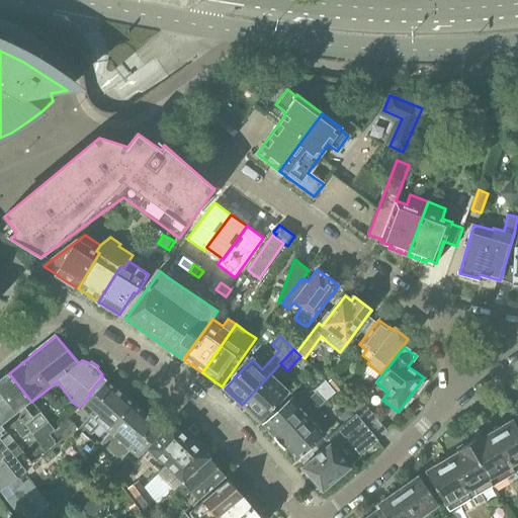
[(24,408),(31,402),(9,373),(0,379),(0,391),(27,428),(30,431),(30,432),(45,452),(56,444),(58,446),(62,441),(56,433),(56,432),(40,413),(33,418),(24,408)]
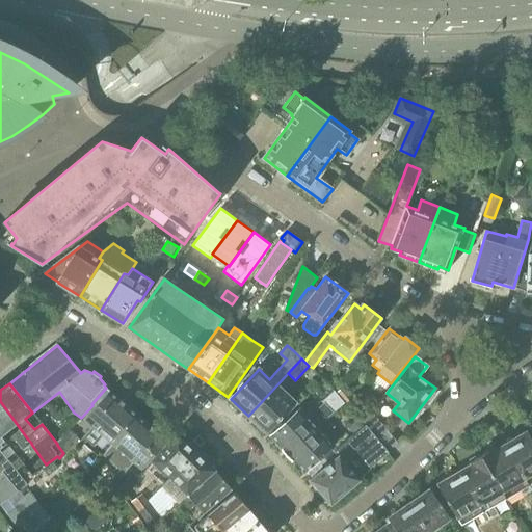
[(295,403),(276,386),(248,416),(267,433),(295,403)]
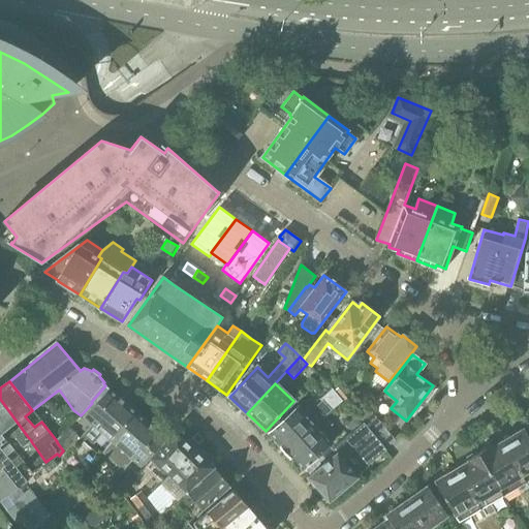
[(342,401),(342,402),(347,407),(354,401),(341,384),(334,391),(342,401)]
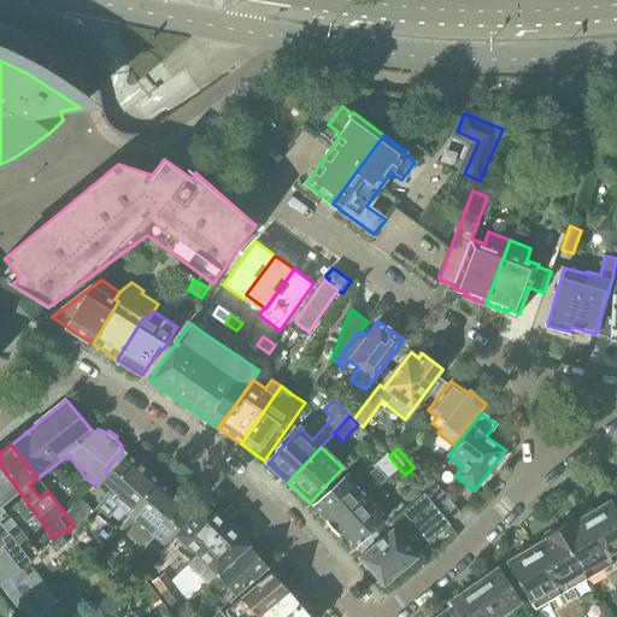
[(106,469),(107,470),(111,474),(100,486),(109,493),(94,511),(99,515),(103,511),(110,517),(111,515),(122,524),(131,512),(160,480),(129,453),(128,454),(123,450),(106,469)]
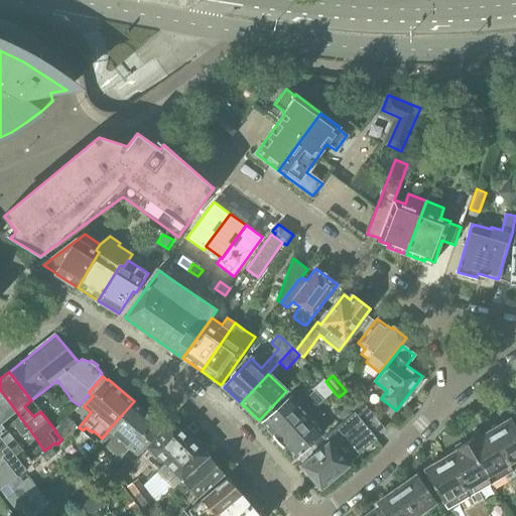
[(263,423),(279,441),(316,406),(334,392),(334,391),(326,381),(324,379),(311,390),(314,392),(299,406),(291,397),(263,423)]
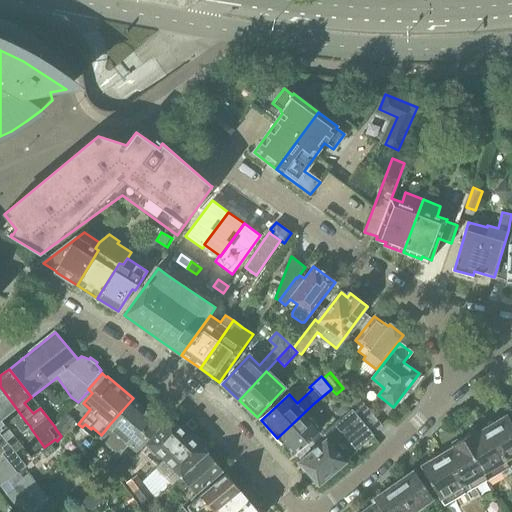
[(0,386),(0,418),(0,419),(7,414),(22,433),(30,427),(30,426),(27,423),(0,386)]
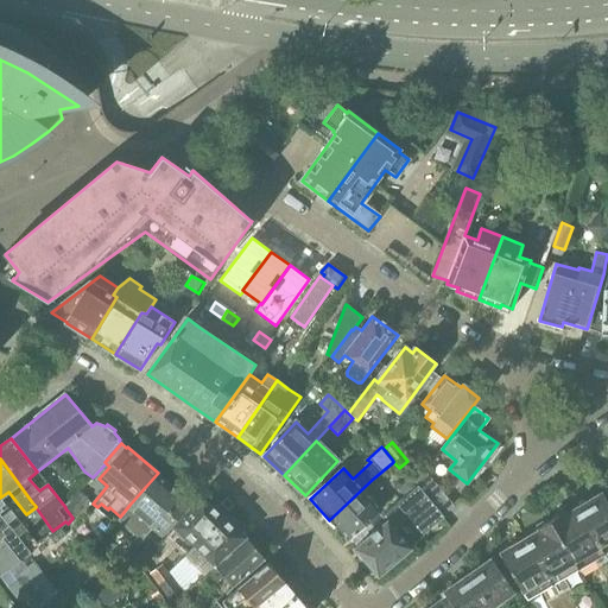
[(413,486),(416,488),(439,518),(453,506),(424,472),(413,486)]
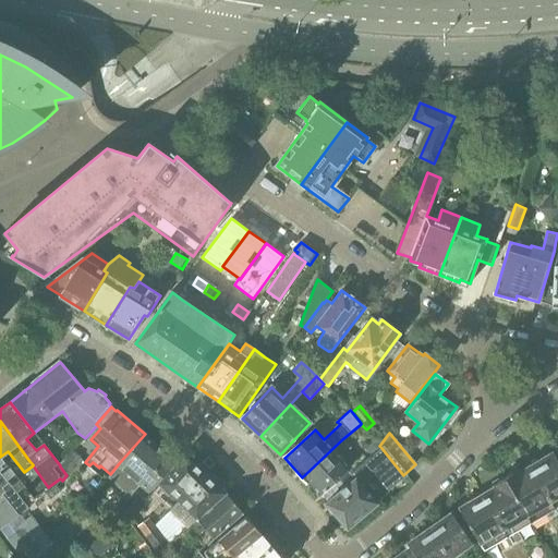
[(176,461),(145,434),(119,463),(110,474),(107,477),(125,493),(123,496),(128,499),(142,483),(149,489),(176,461)]
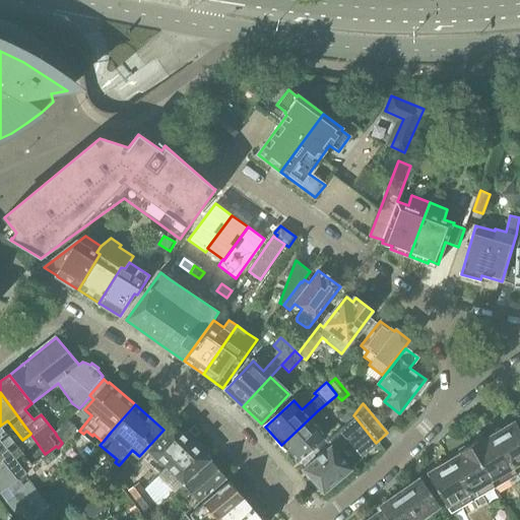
[(319,409),(281,445),(298,463),(326,436),(318,427),(327,418),(319,409)]
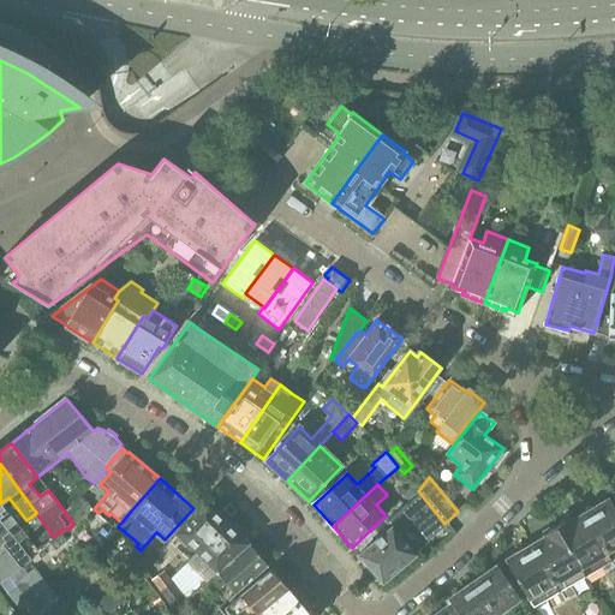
[(427,539),(445,524),(421,494),(382,527),(386,531),(359,555),(383,584),(416,555),(398,535),(412,521),(427,539)]
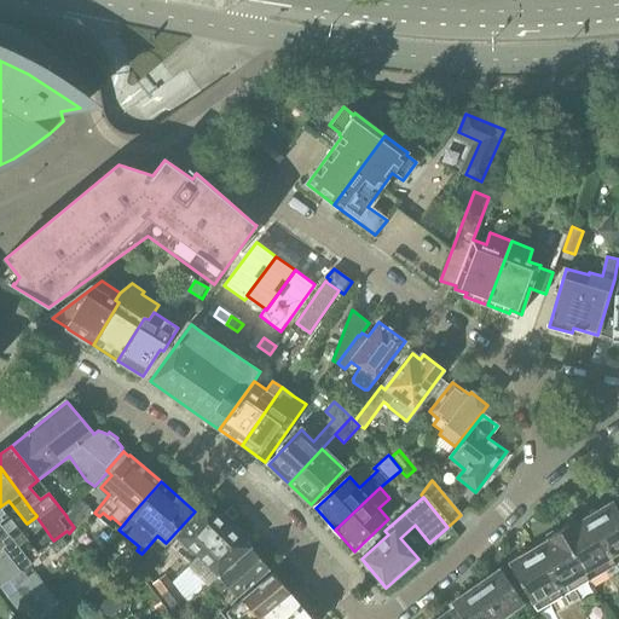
[(80,499),(67,516),(67,518),(74,527),(90,508),(80,499)]
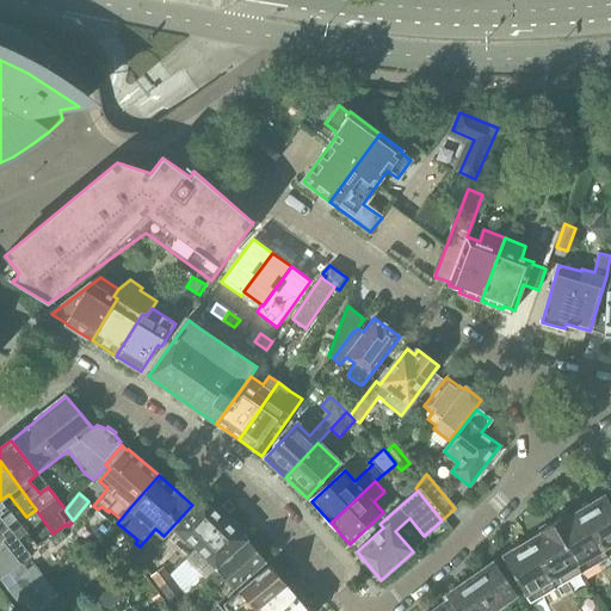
[(177,529),(183,536),(174,545),(186,556),(187,556),(228,516),(220,506),(214,507),(204,497),(177,529)]
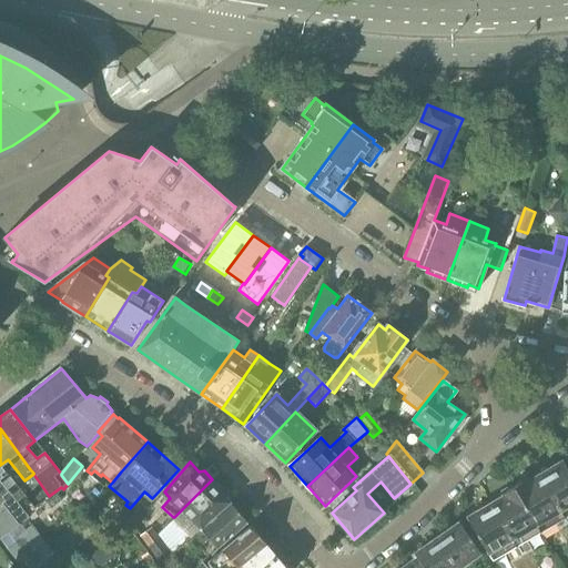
[(567,525),(567,468),(565,462),(540,476),(565,520),(567,525)]
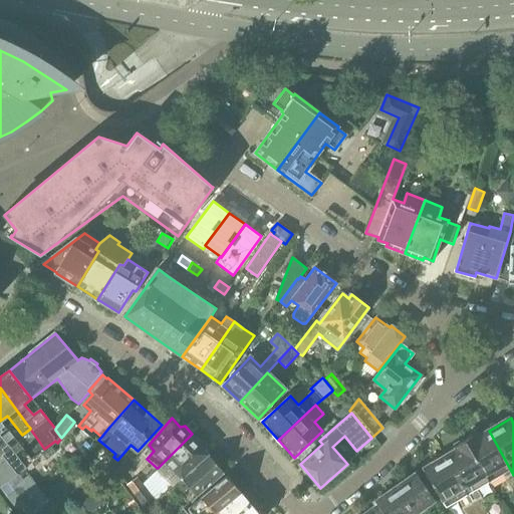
[(0,421),(0,420),(0,451),(18,474),(26,469),(8,445),(8,446),(0,435),(0,430),(5,427),(0,421)]
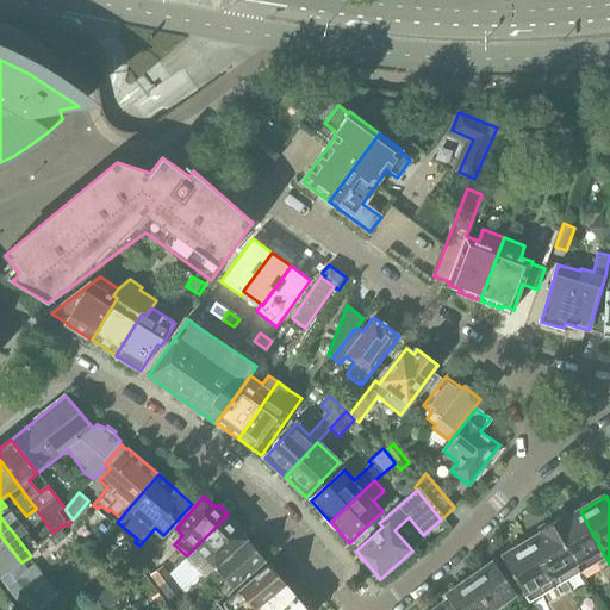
[(607,559),(580,511),(572,516),(570,514),(554,523),(583,572),(596,565),(607,559)]
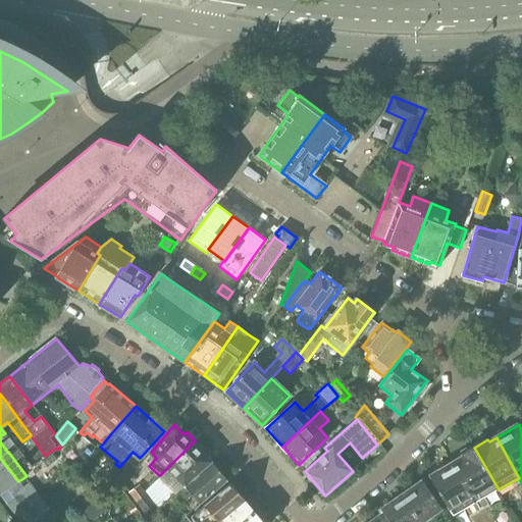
[(173,493),(210,459),(202,451),(202,448),(195,440),(160,475),(159,475),(157,477),(173,493)]
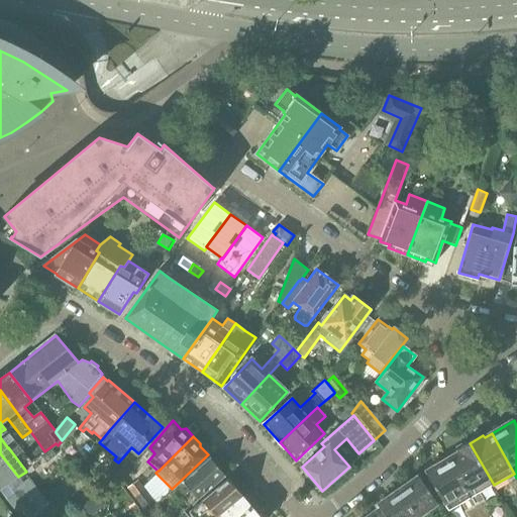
[(480,494),(494,485),(470,443),(453,452),(454,455),(449,458),(477,505),(483,516),(490,516),(489,514),(491,512),(484,500),(480,494)]
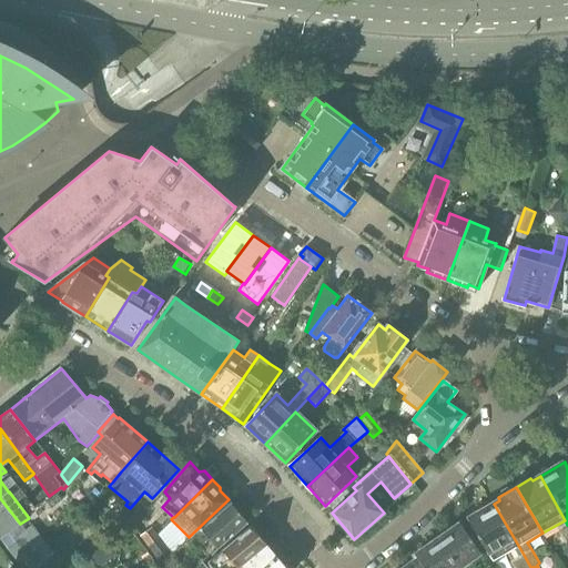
[(52,509),(62,500),(56,492),(44,501),(52,509)]
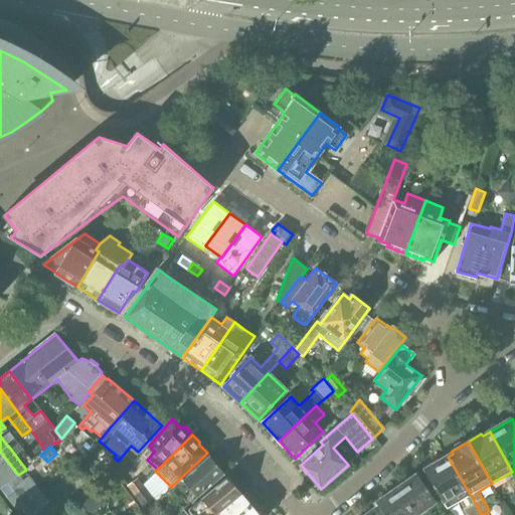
[(0,487),(1,489),(7,484),(14,478),(18,475),(0,452),(0,487)]
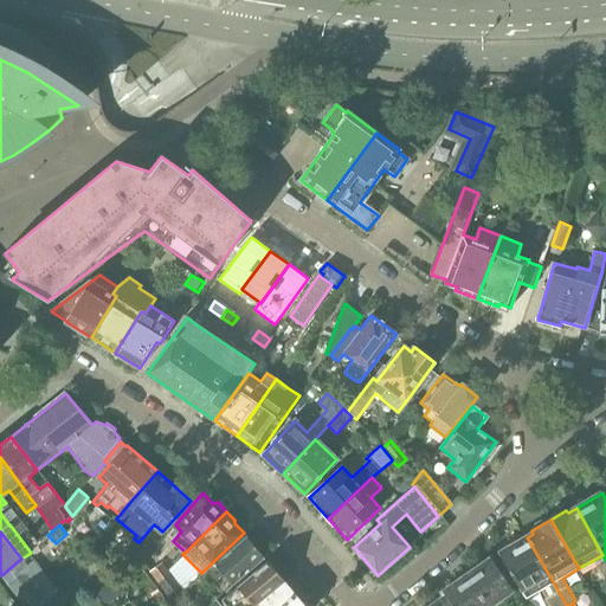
[(244,533),(201,573),(199,574),(208,586),(224,573),(232,582),(264,555),(244,533)]
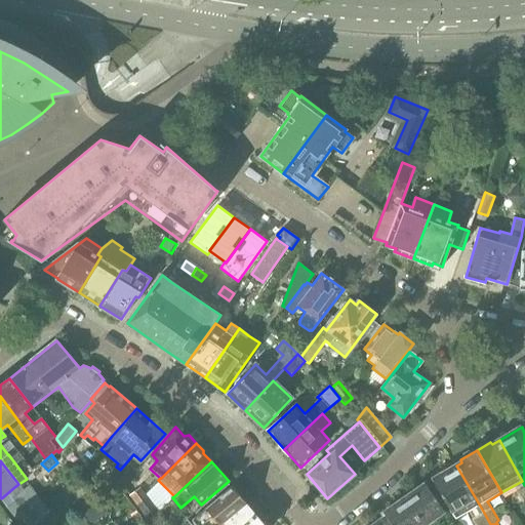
[(490,524),(484,513),(456,466),(433,480),(456,519),(468,513),(474,524),(490,524)]
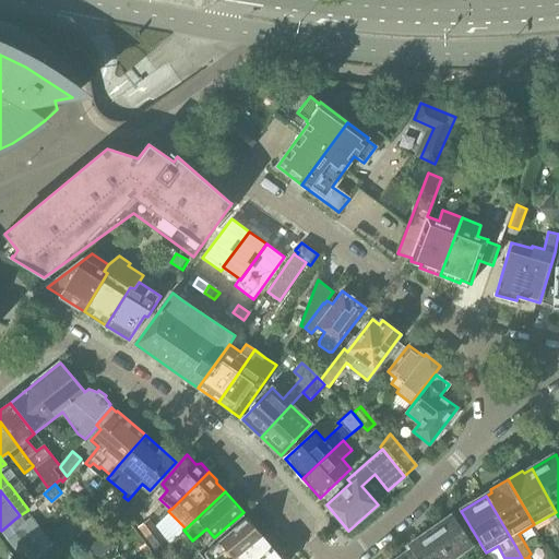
[(140,510),(130,501),(122,510),(131,519),(140,510)]
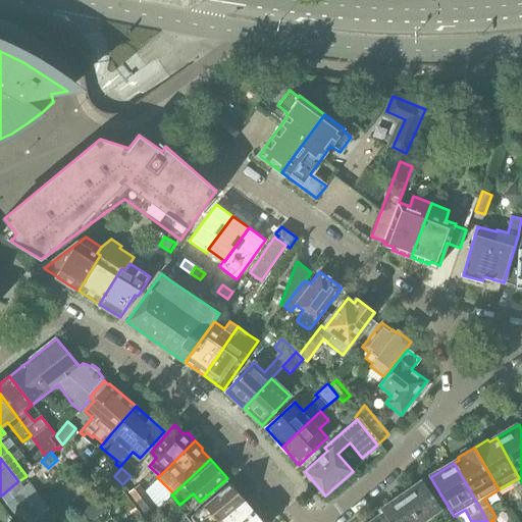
[(218,521),(246,499),(230,481),(191,517),(195,521),(198,521),(210,511),(217,520),(218,521)]
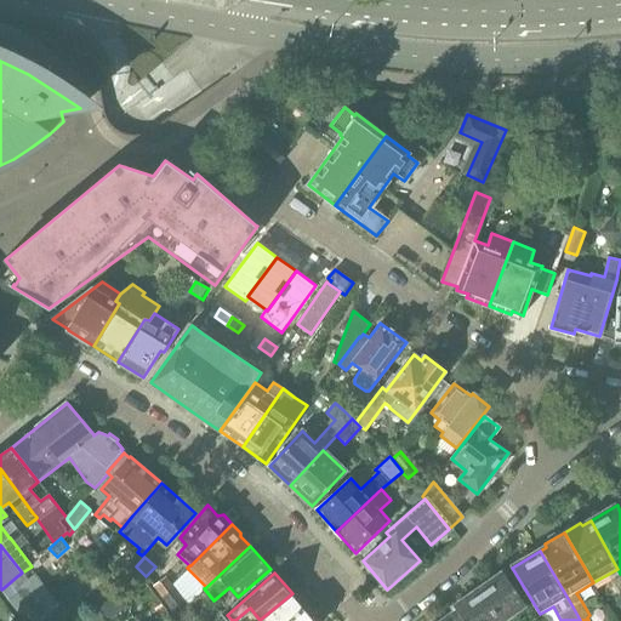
[(535,620),(536,620),(534,620),(513,620),(510,615),(525,604),(505,573),(480,590),(501,620),(535,620)]
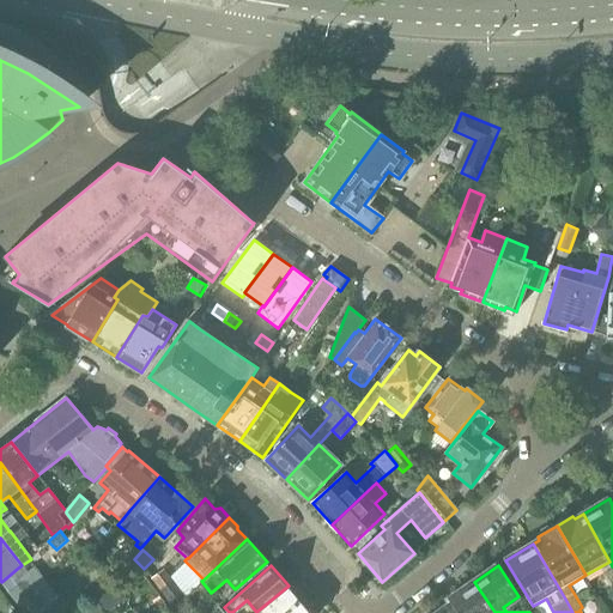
[(30,576),(10,593),(24,612),(40,612),(59,599),(34,566),(26,572),(30,576)]
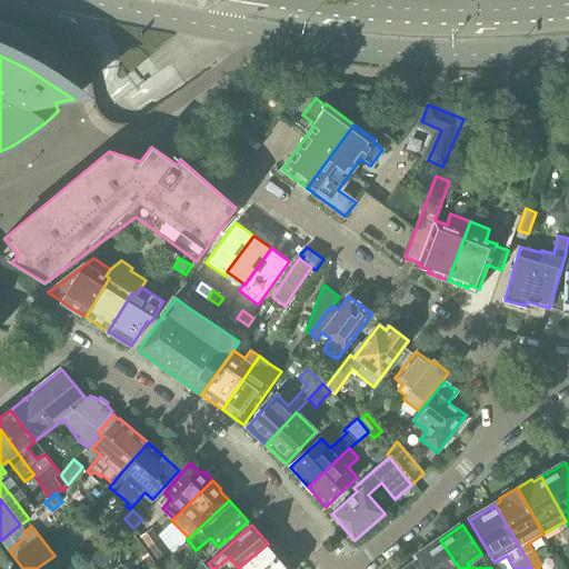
[(142,536),(149,546),(160,538),(152,527),(142,536)]
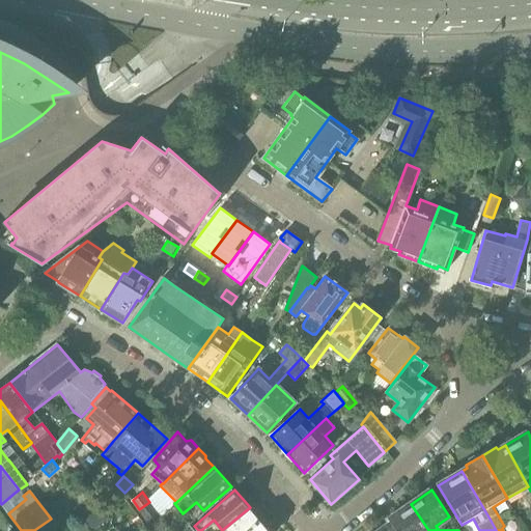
[(149,502),(139,509),(147,521),(157,512),(149,502)]
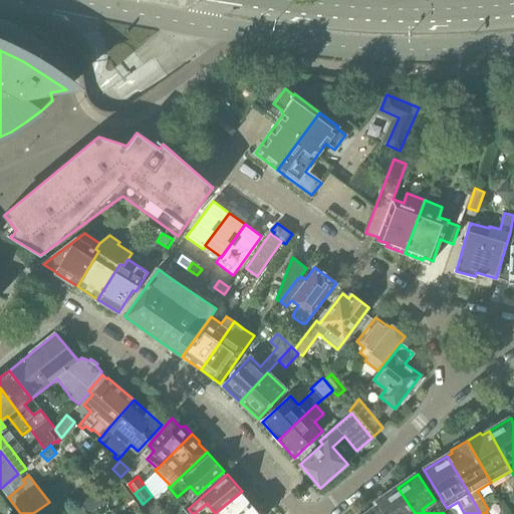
[(376,503),(377,504),(384,513),(415,513),(398,488),(376,503)]
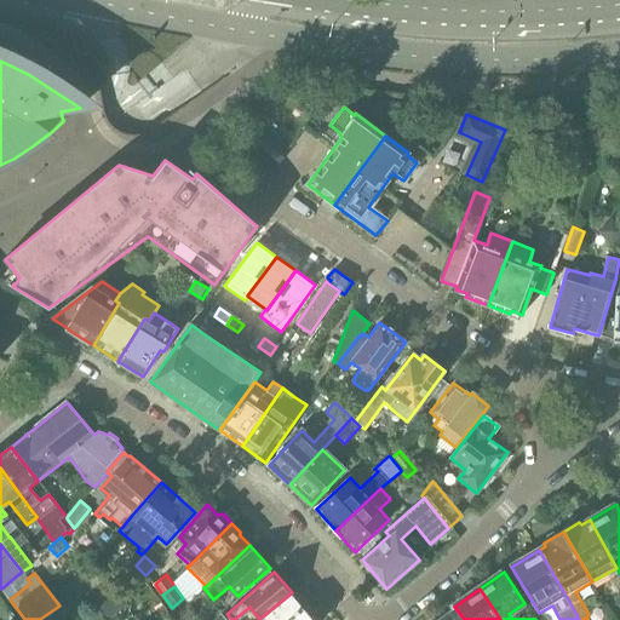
[(259,619),(258,618),(256,619),(315,619),(292,592),(259,619)]
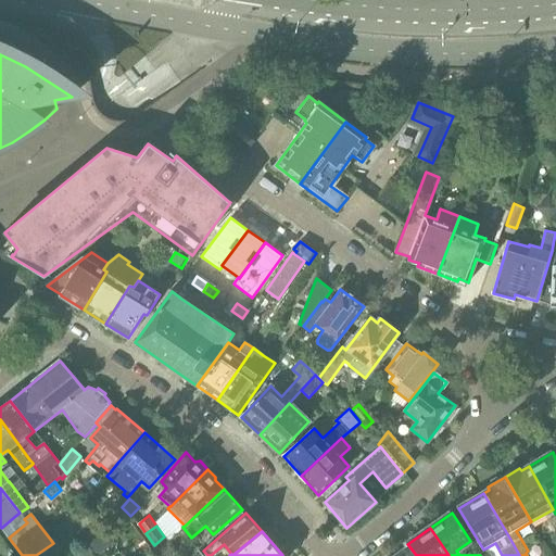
[(88,543),(97,555),(104,551),(96,538),(88,543)]
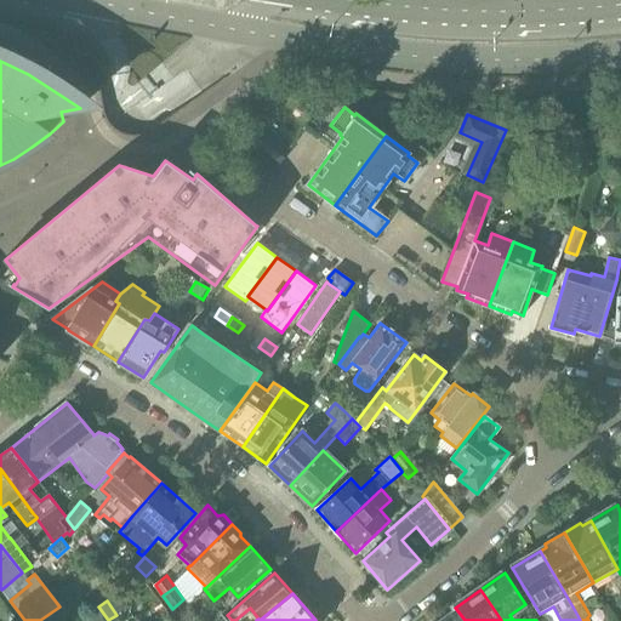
[(176,615),(180,620),(188,620),(194,615),(187,604),(176,615)]
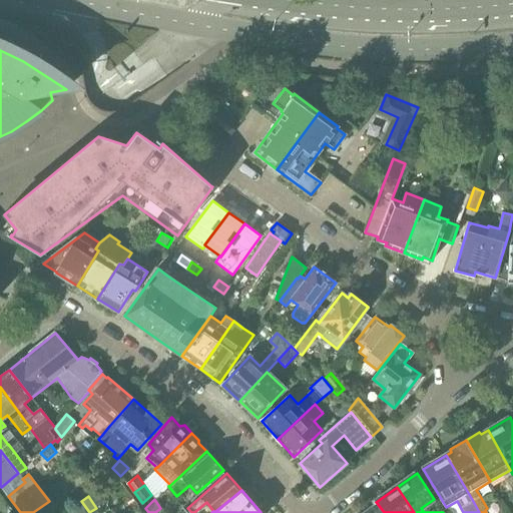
[(384,512),(377,503),(366,511),(367,512),(366,512),(384,512)]
